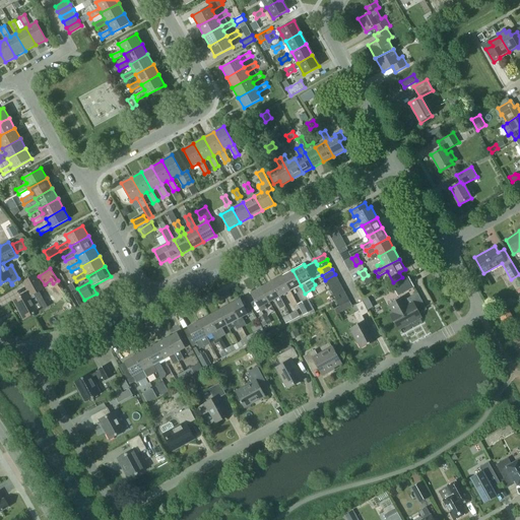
[(301,285),(293,270),(282,276),(290,290),(301,285)]
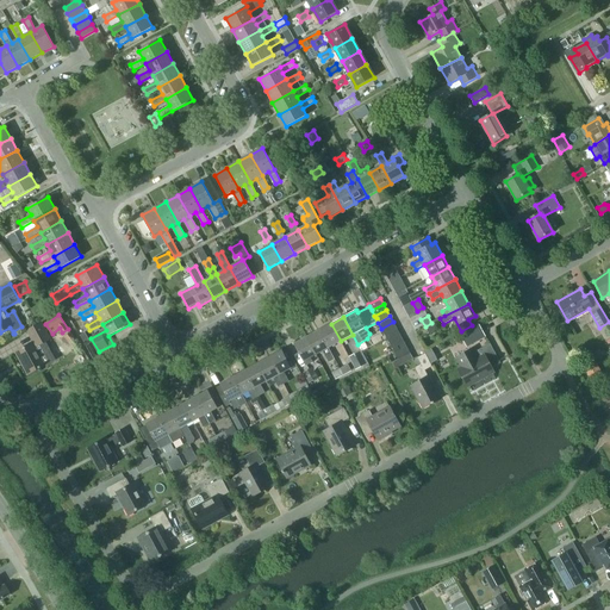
[(48,365),(38,347),(53,338),(43,322),(27,331),(33,342),(16,353),(29,374),(48,365)]
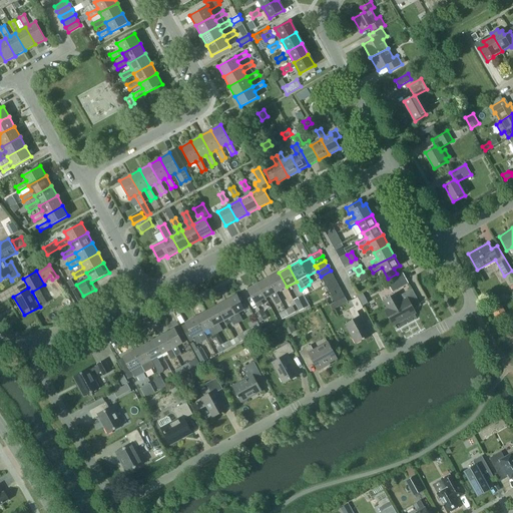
[(331,271),(321,277),(324,282),(334,276),(331,271)]
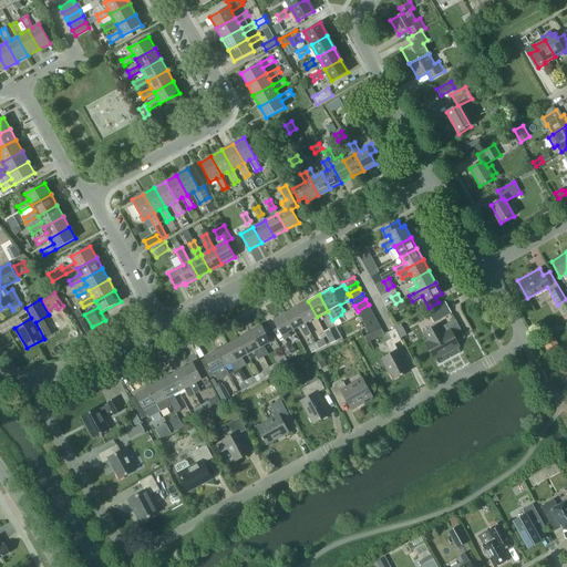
[(405,308),(401,300),(395,303),(400,311),(405,308)]
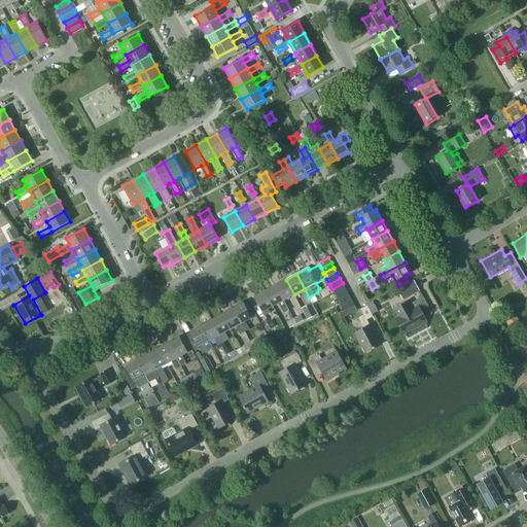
[(284,301),(294,294),(286,280),(276,285),(284,301)]
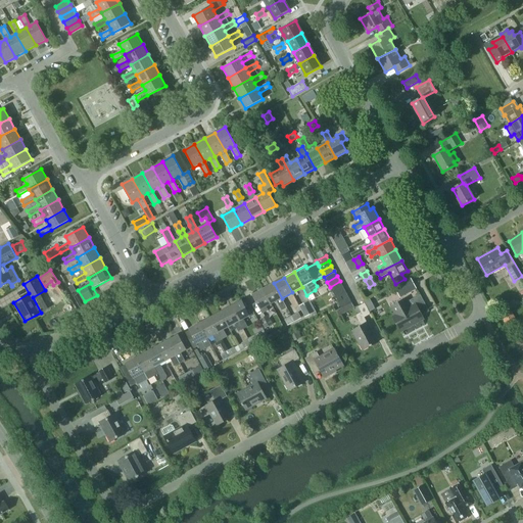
[(400,297),(417,289),(411,278),(394,286),(400,297)]
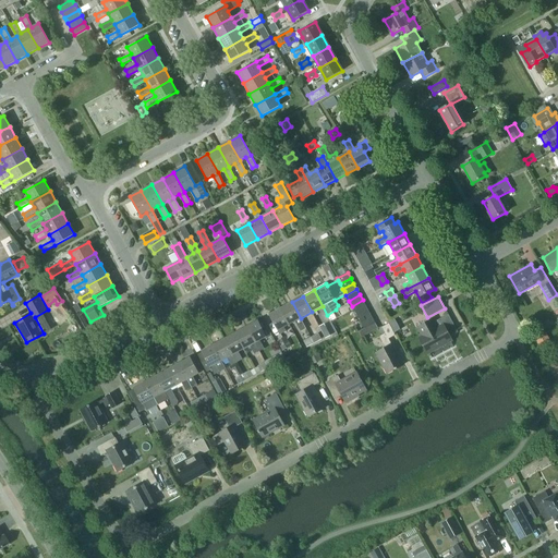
[(366,306),(363,300),(352,306),(355,312),(366,306)]
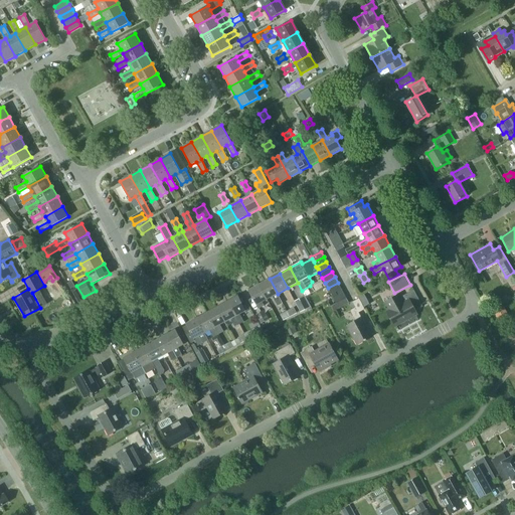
[(270,279),(260,285),(268,299),(278,294),(270,279)]
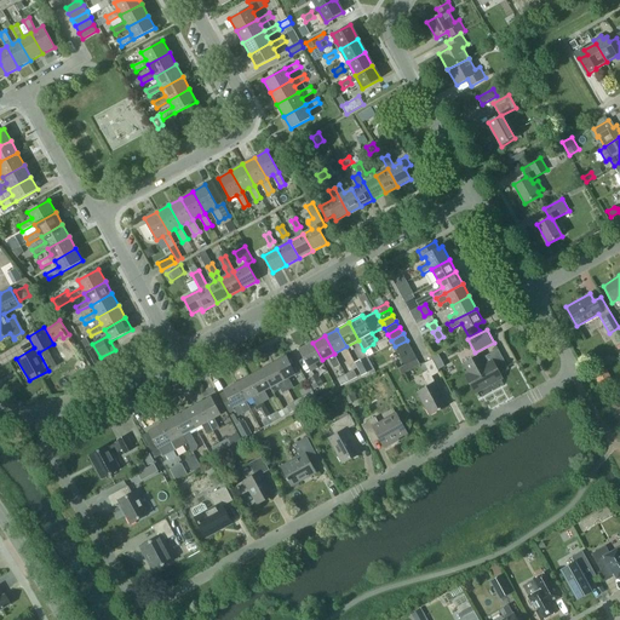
[(409,346),(407,340),(395,346),(397,352),(409,346)]
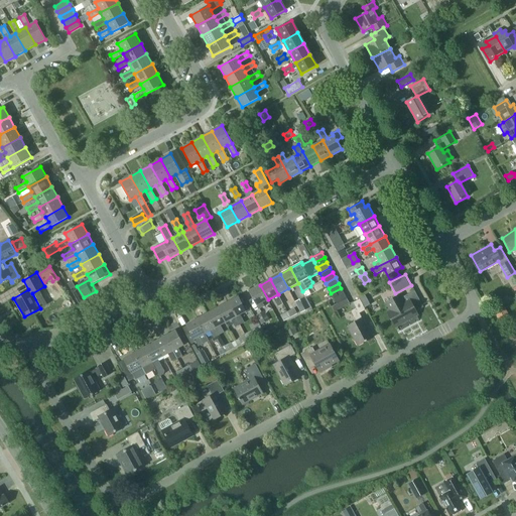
[(260,285),(249,291),(259,309),(265,306),(263,302),(268,299),(260,285)]
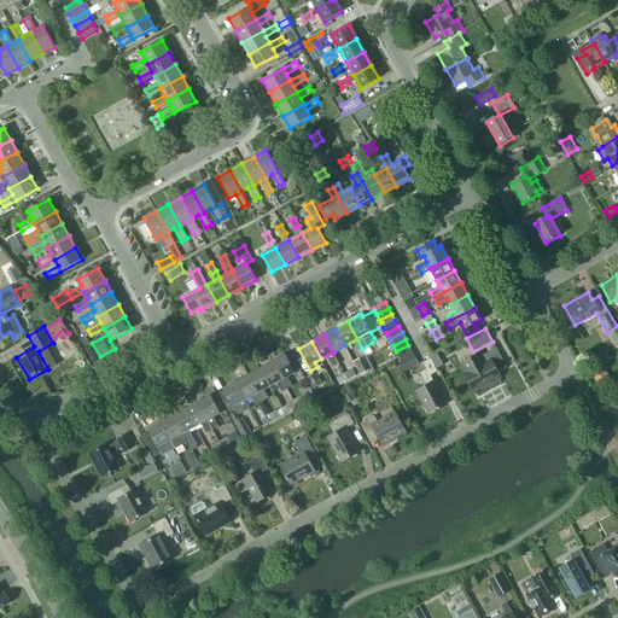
[(412,351),(408,345),(396,351),(400,357),(412,351)]
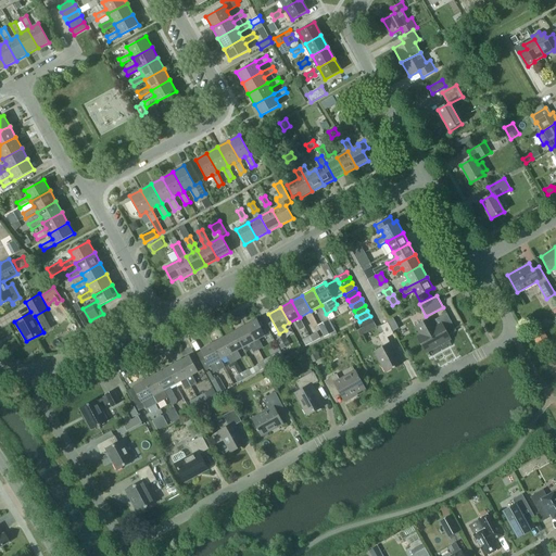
[(446,336),(456,331),(446,313),(432,321),(428,319),(419,325),(418,329),(421,335),(419,336),(428,352),(449,340),(446,336)]
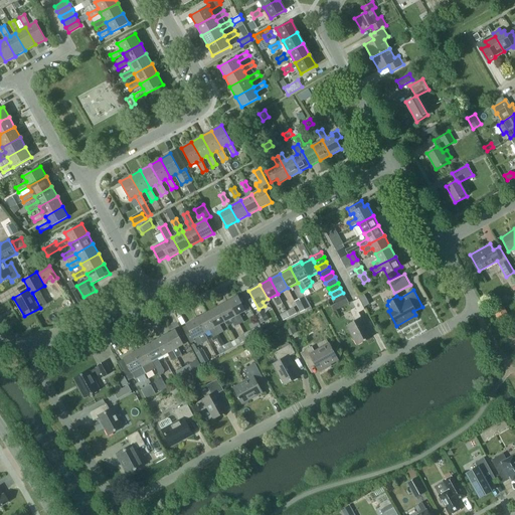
[(336,304),(346,298),(343,293),(333,298),(336,304)]
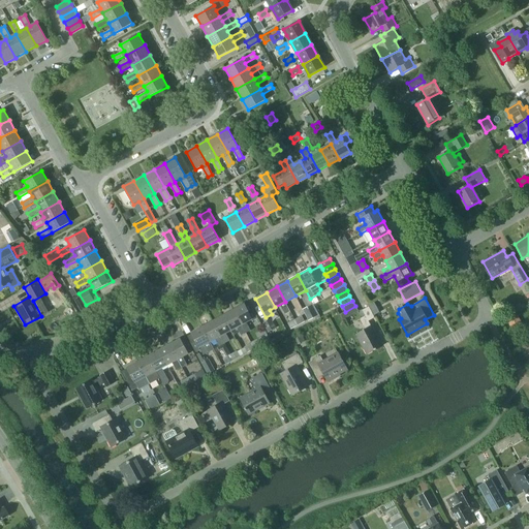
[(370,304),(368,305),(369,306),(374,315),(379,312),(374,302),(370,304)]
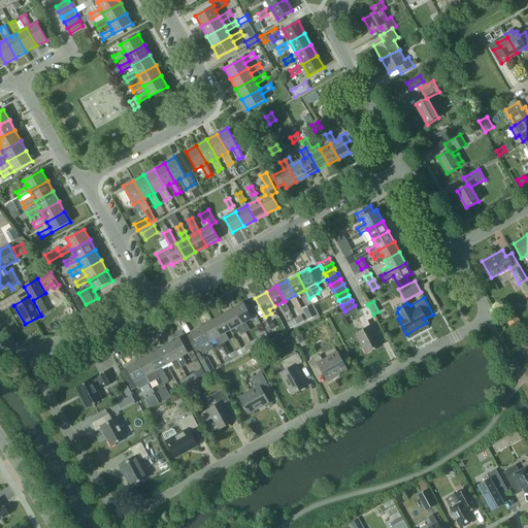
[(244,303),(233,309),(242,327),(245,333),(251,330),(246,322),(252,319),(253,321),(258,318),(250,303),(245,305),(244,303)]
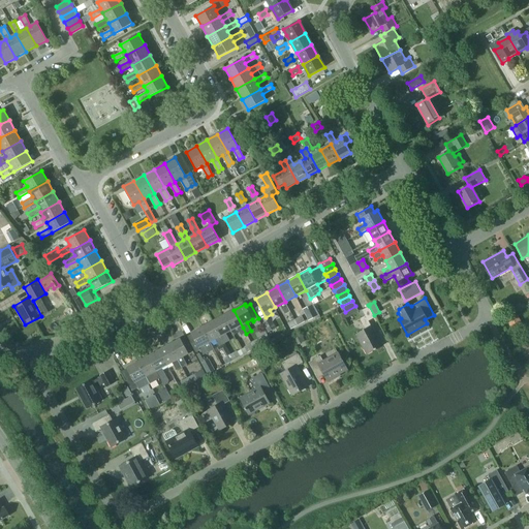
[(304,310),(309,321),(318,316),(312,306),(304,310)]
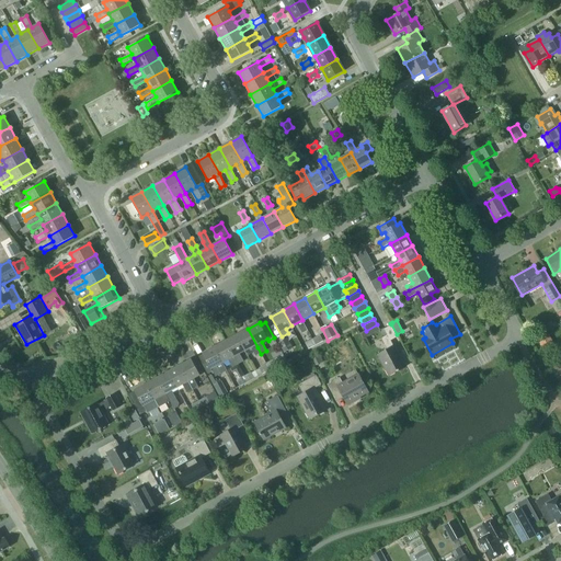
[(380,330),(377,324),(366,331),(361,333),(364,339),(380,330)]
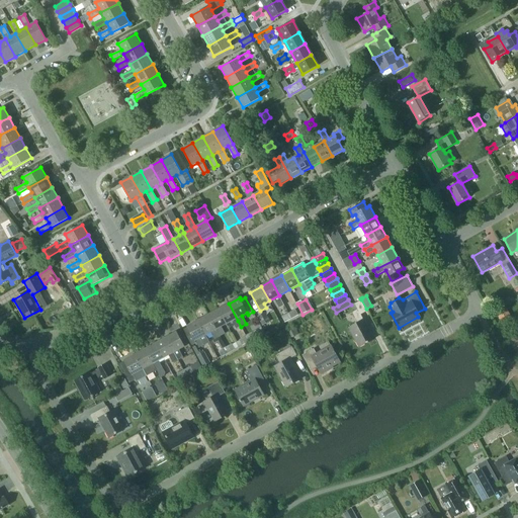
[(367,311),(366,309),(361,299),(354,304),(357,309),(352,312),(358,323),(349,328),(359,346),(374,339),(361,314),(367,311)]
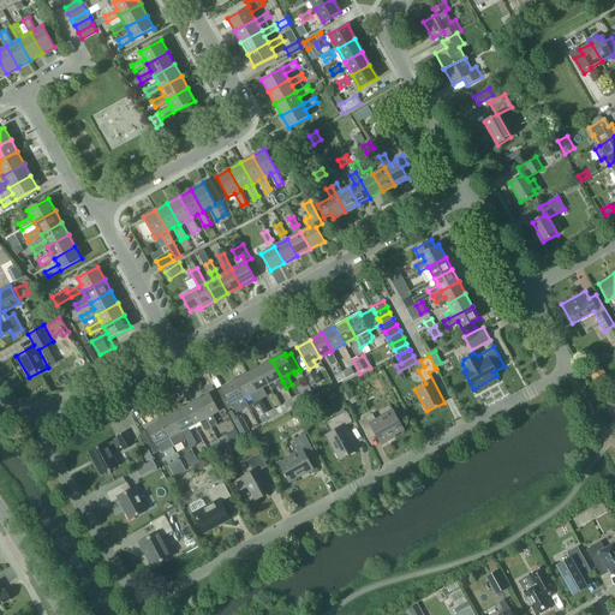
[(286,388),(282,381),(272,360),(260,368),(269,384),(276,381),(281,390),(286,388)]
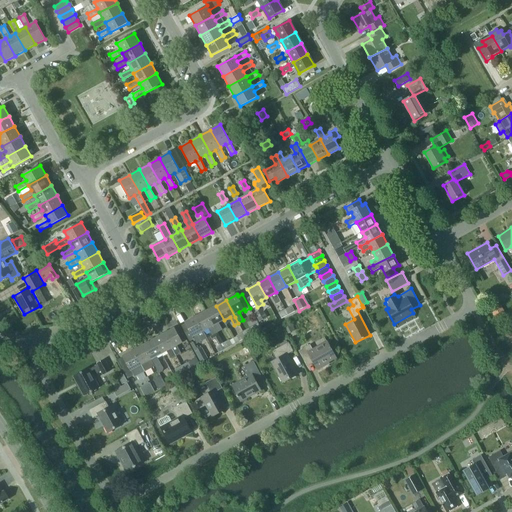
[(506,313),(500,303),(491,309),(496,318),(506,313)]
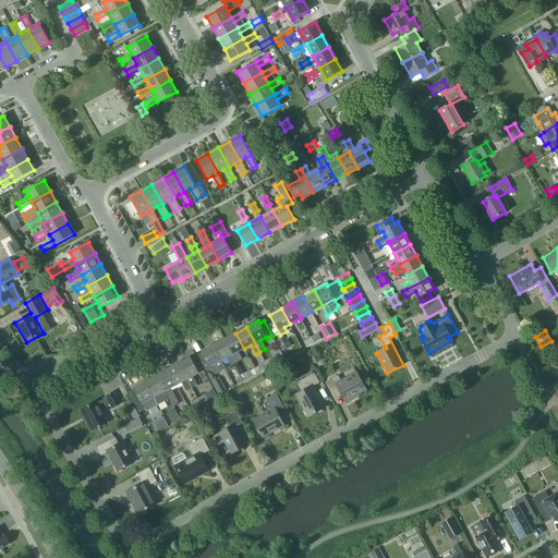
[(243,360),(239,352),(244,349),(235,334),(225,339),(238,362),(243,360)]
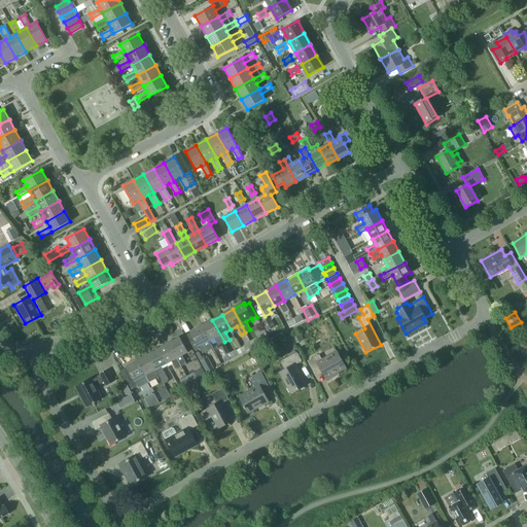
[(301,315),(293,319),(296,324),(304,320),(301,315)]
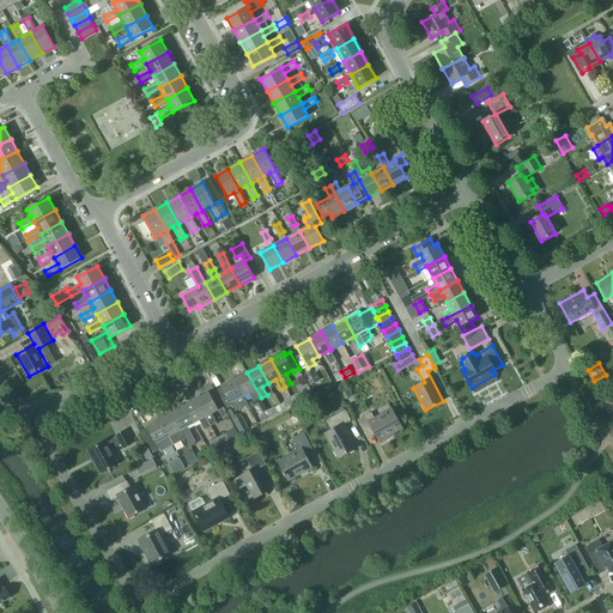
[(304,375),(310,386),(320,380),(314,369),(304,375)]
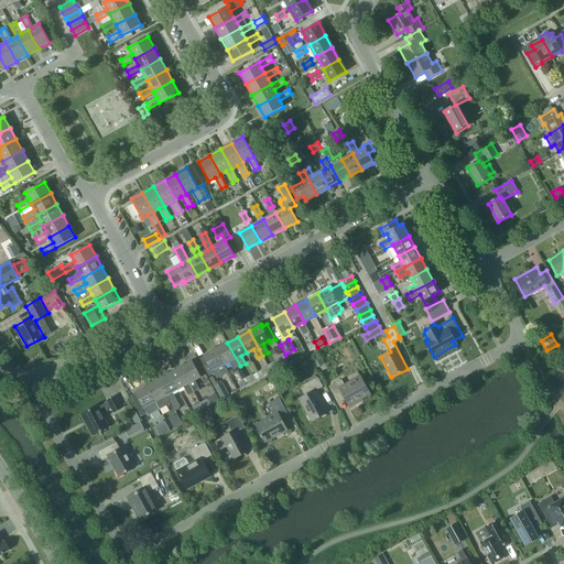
[(310,350),(317,347),(314,342),(306,345),(310,350)]
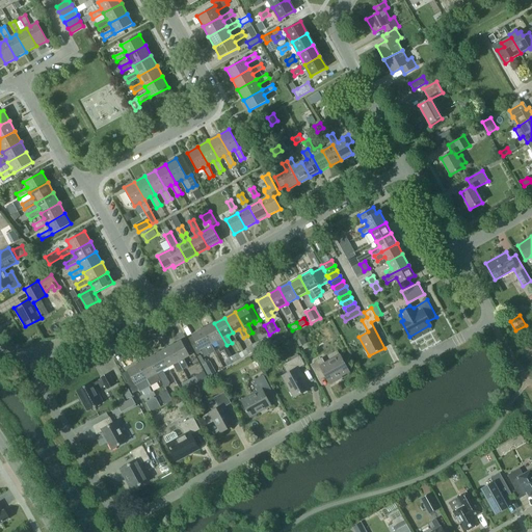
[(227,345),(214,323),(204,329),(211,344),(217,341),(221,348),(227,345)]
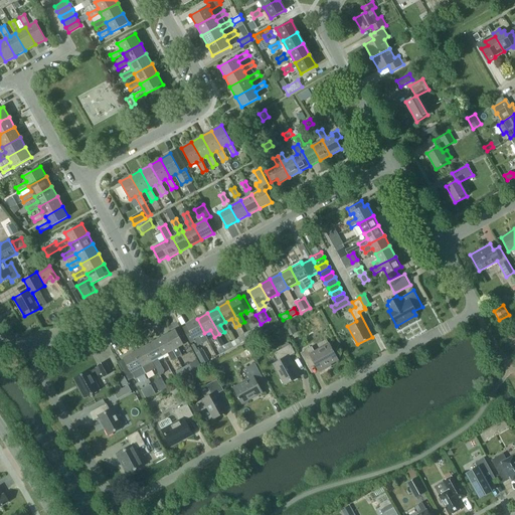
[(198,346),(203,343),(199,336),(204,333),(197,319),(186,324),(186,325),(187,325),(187,326),(183,328),(190,343),(195,340),(198,346)]
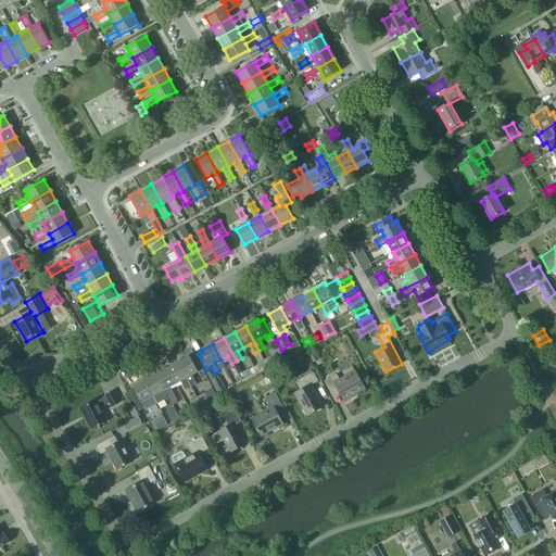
[(189,356),(178,363),(191,387),(197,383),(192,375),(198,371),(202,368),(196,355),(190,358),(189,356)]
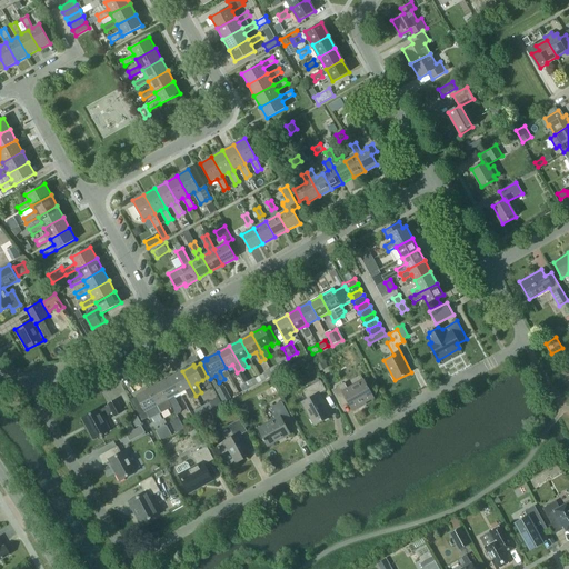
[(281,371),(278,366),(270,369),(273,375),(281,371)]
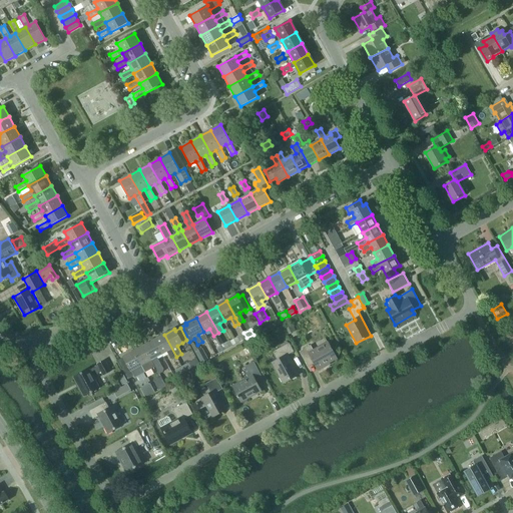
[(239,342),(246,338),(243,333),(237,337),(239,342)]
